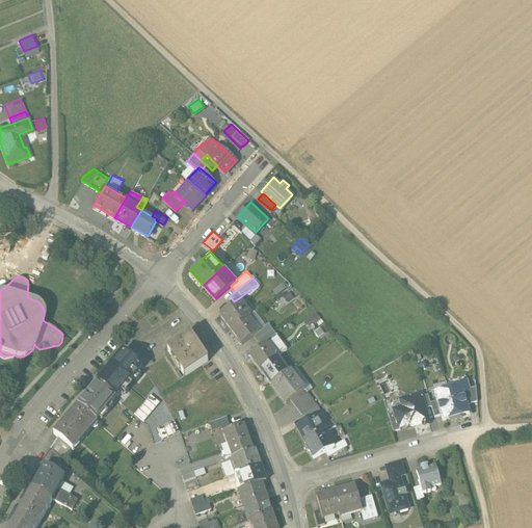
[(284,279),(274,286),(278,291),(288,284),(284,279)]
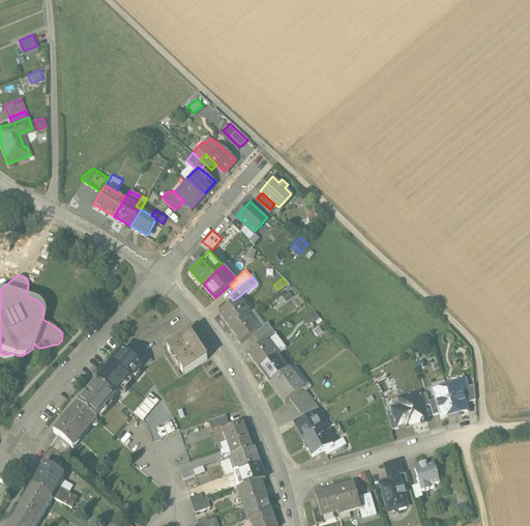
[(286,296),(293,293),(291,286),(284,289),(286,296)]
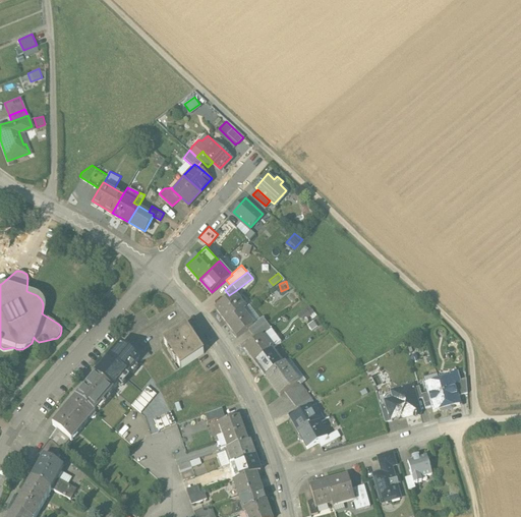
[(215,306),(226,321),(242,308),(246,305),(235,291),(229,295),(215,306)]
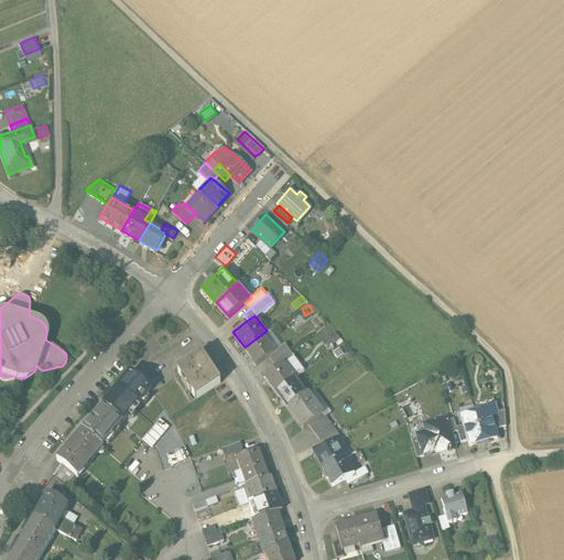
[(331,345),(344,340),(339,329),(326,334),(331,345)]
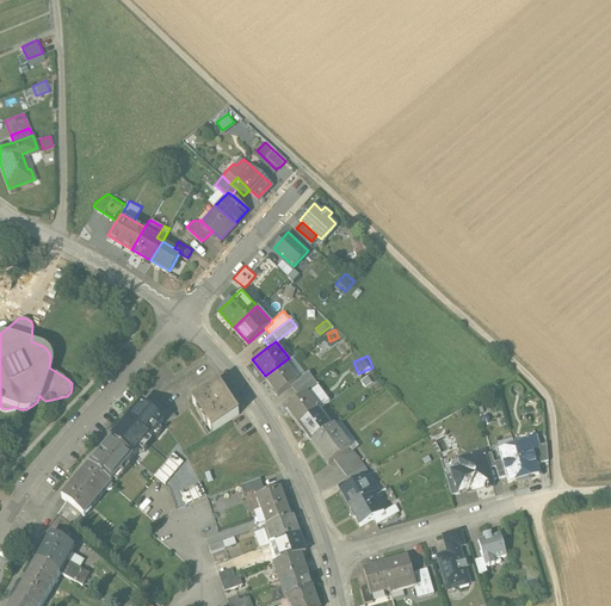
[(297,377),(284,362),(265,376),(278,393),(291,383),(292,382),(297,378),(297,377)]
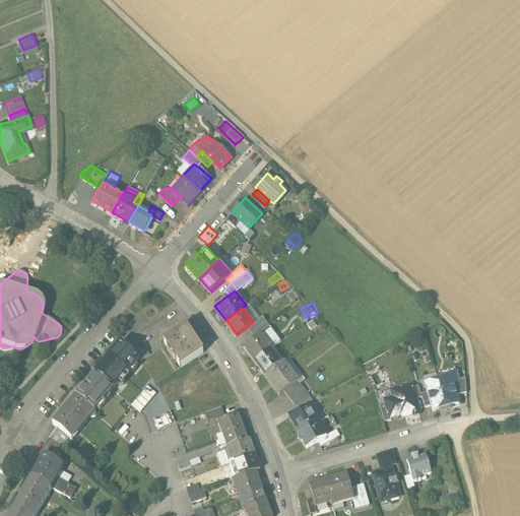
[(248,326),(252,331),(262,323),(267,319),(263,314),(253,321),(253,322),(249,325),(248,326)]
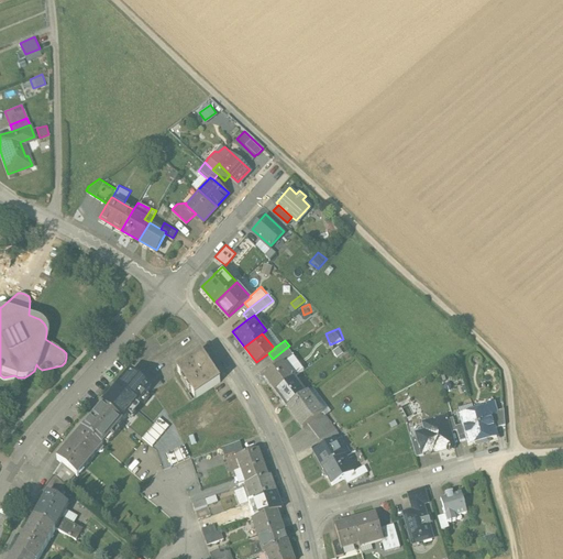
[(289,346),(284,350),(289,357),(283,362),(293,375),(305,366),(289,346)]
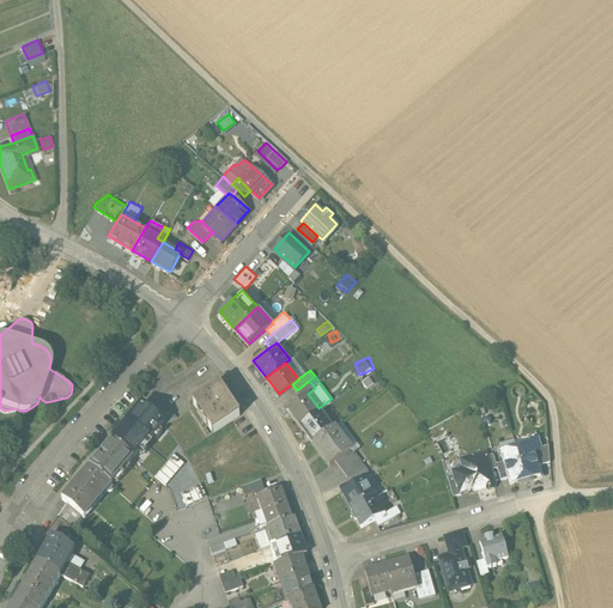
[(297,390),(302,396),(307,393),(308,394),(315,388),(309,381),(297,390)]
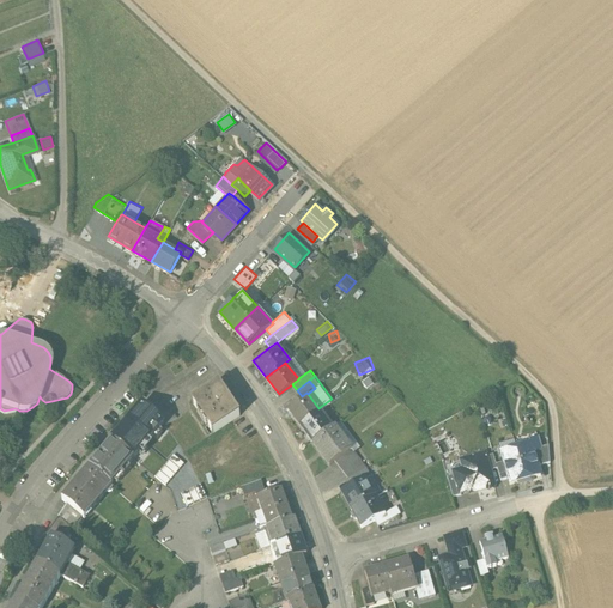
[(219,382),(193,400),(213,430),(240,412),(219,382)]
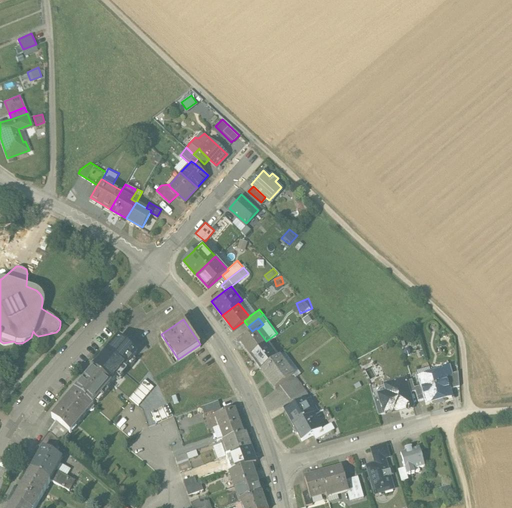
[(240,340),(250,353),(266,341),(257,329),(256,328),(252,331),(240,340)]
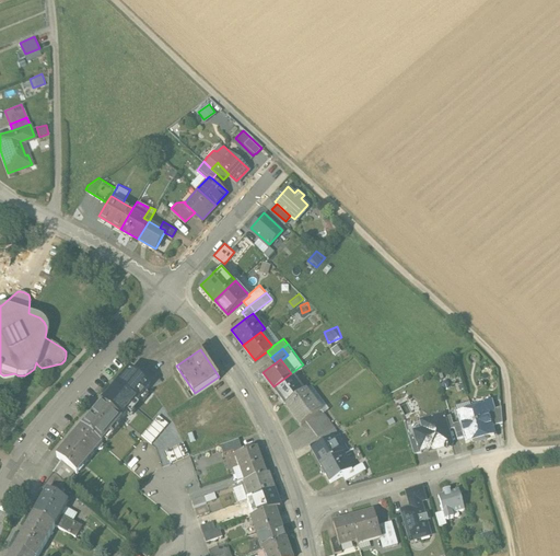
[(144,360),(131,368),(150,383),(151,386),(162,379),(154,369),(153,370),(149,365),(148,366),(144,360)]
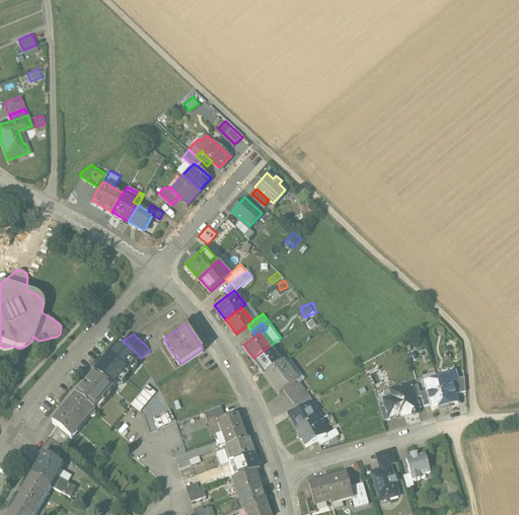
[(95,371),(114,386),(139,355),(122,341),(121,340),(95,371)]
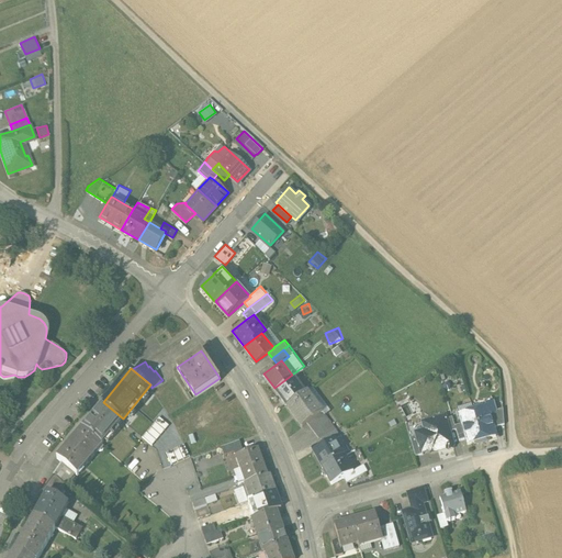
[(274,388),(287,403),(304,390),(292,375),(274,388)]
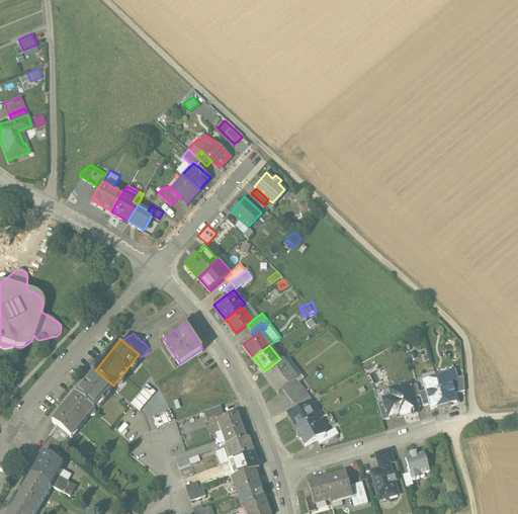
[(305,375),(288,353),(282,357),(299,379),(305,375)]
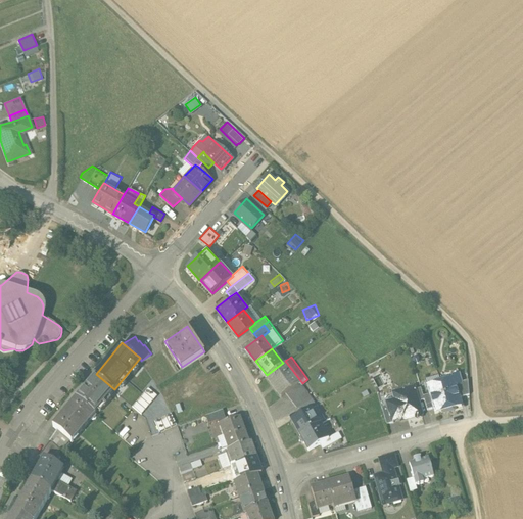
[(285,361),(283,363),(267,375),(278,389),(281,386),(296,375),(285,361)]
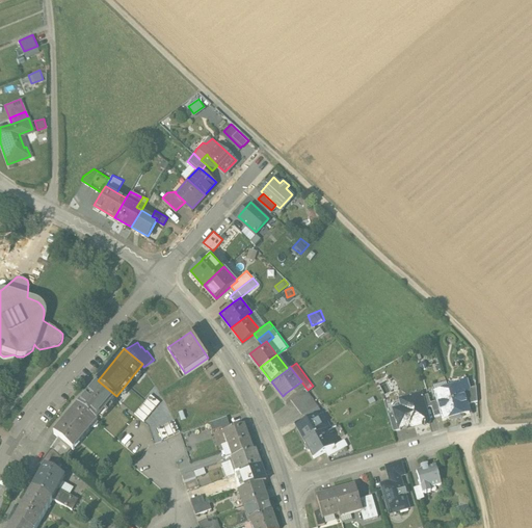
[(460,383),(448,387),(456,414),(470,411),(467,402),(463,390),(470,388),(470,387),(467,378),(459,380),(460,383)]
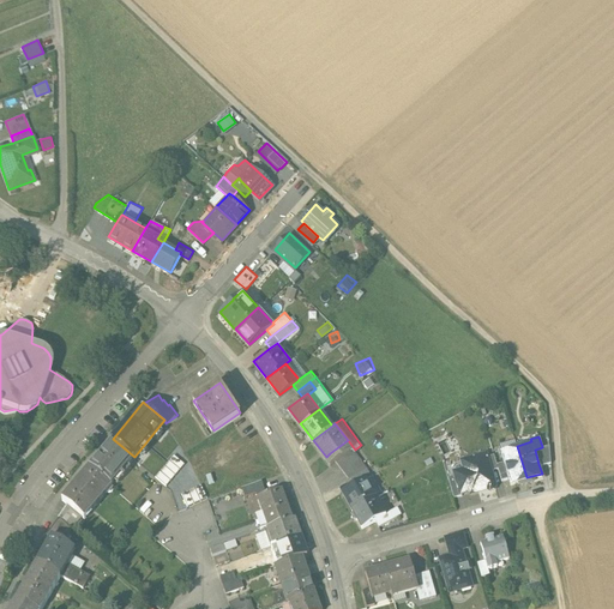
[(113,439),(90,465),(109,482),(110,483),(134,457),(113,439)]
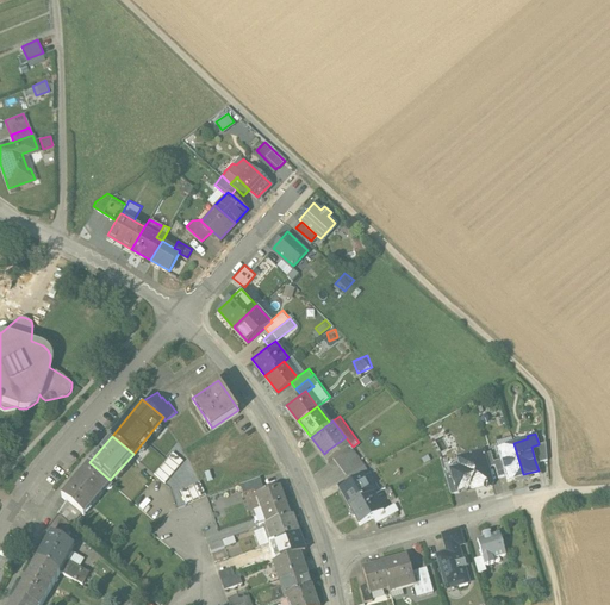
[(365,463),(346,437),(328,450),(346,474),(348,473),(365,463)]
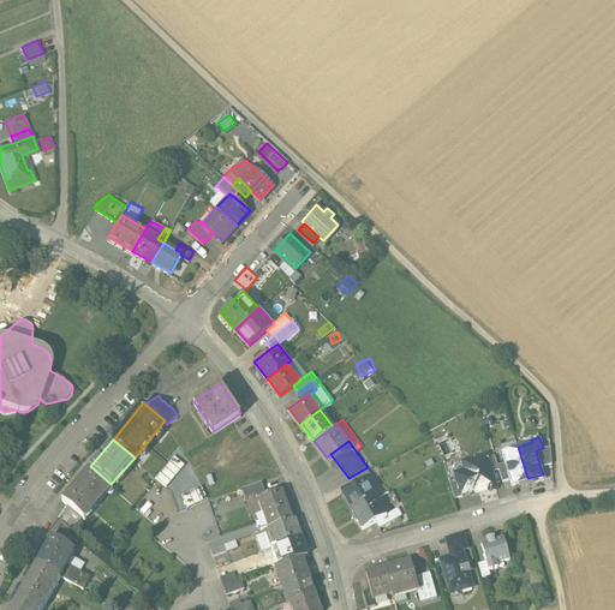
[(536,450),(539,465),(551,461),(550,444),(543,447),(543,448),(536,450)]
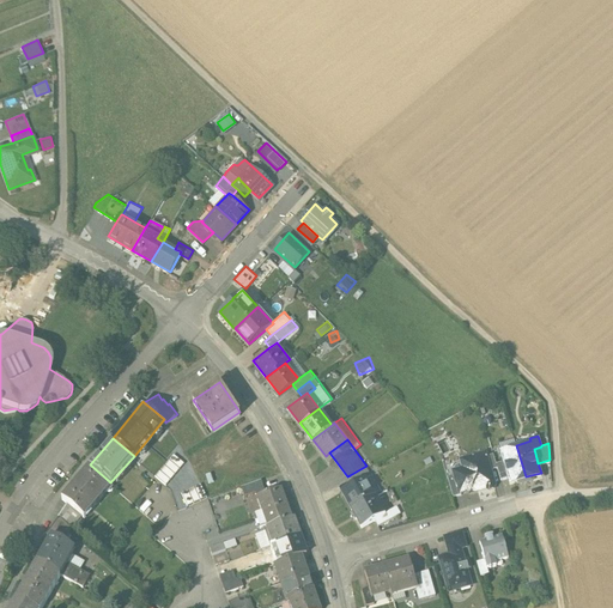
[(510,481),(526,476),(516,445),(501,450),(503,458),(508,475),(510,481)]
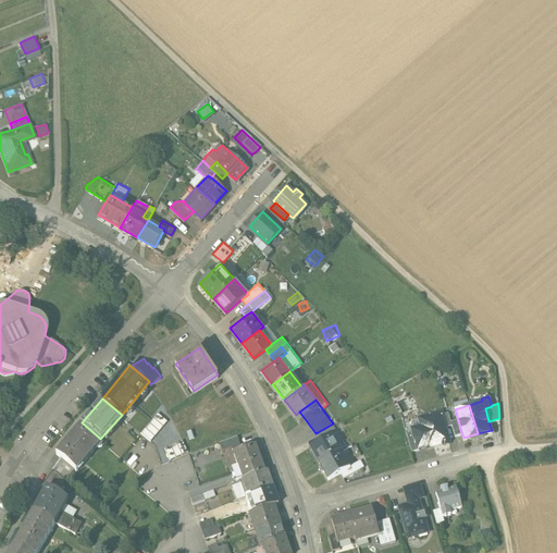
[(442,413),(441,409),(419,416),(421,424),(412,427),(412,430),(418,446),(419,445),(433,442),(433,443),(442,441),(444,443),(448,442),(449,439),(445,425),(442,413)]
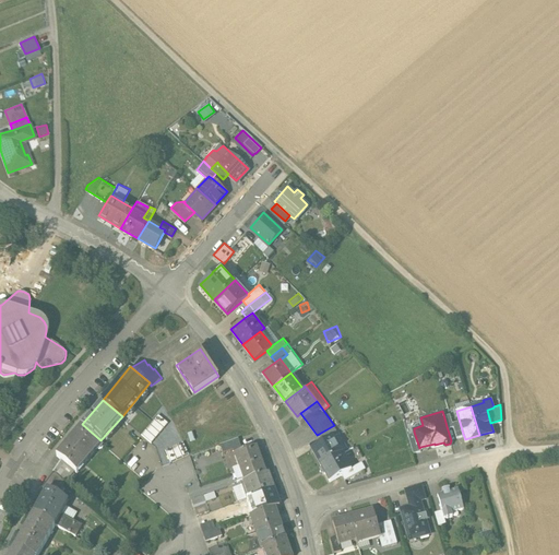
[(142,432),(151,440),(168,421),(158,412),(142,432)]
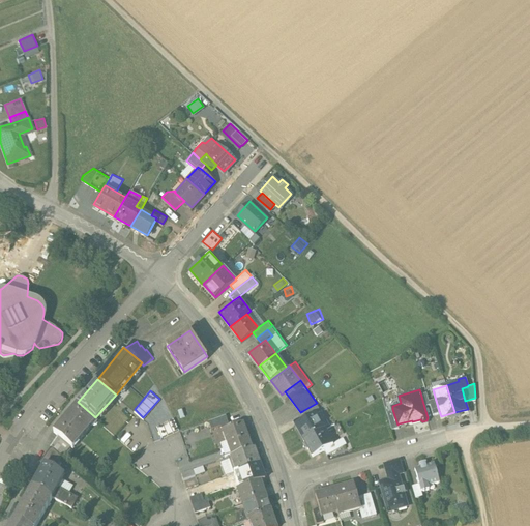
[(427,390),(420,392),(423,404),(430,403),(429,399),(427,390)]
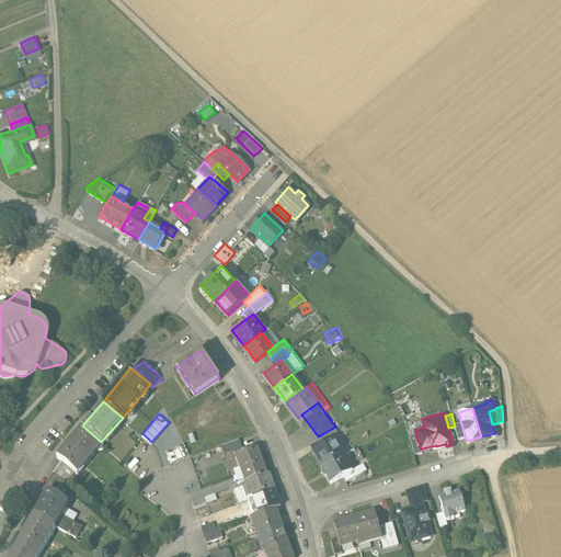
[(460,420),(454,422),(455,427),(458,438),(465,435),(460,420)]
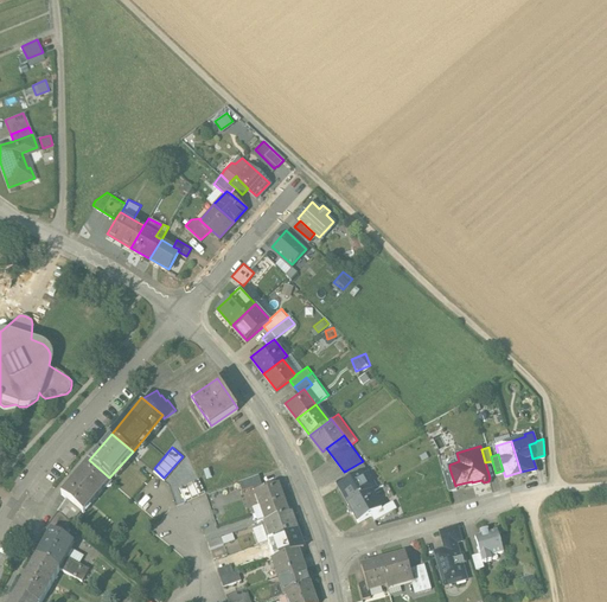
[(102,484),(108,476),(89,460),(62,492),(66,495),(82,508),(84,510),(82,507),(88,500),(90,503),(104,486),(102,484)]
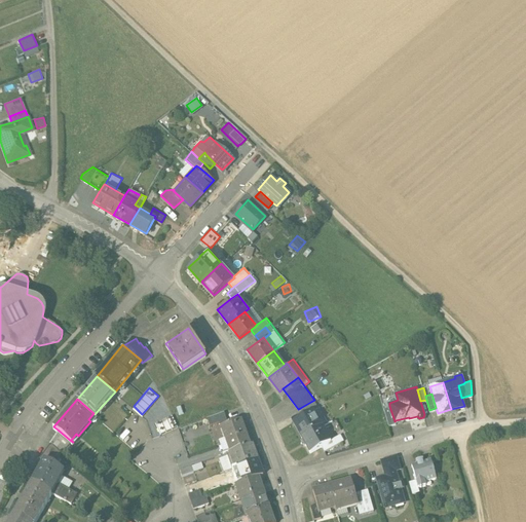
[(318,407),(314,400),(300,408),(303,414),(312,409),(312,410),(318,407)]
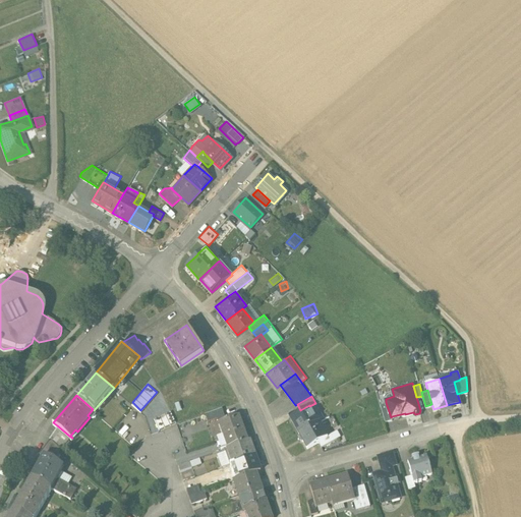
[(391,417),(386,402),(381,403),(385,420),(392,418),(392,416),(391,417)]
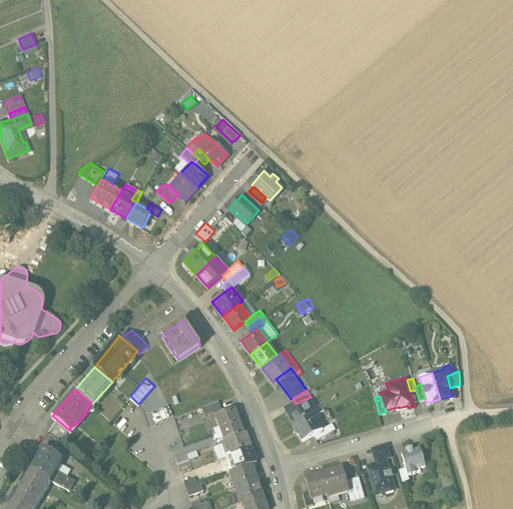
[(286,410),(295,425),(313,414),(305,400),(305,399),(296,404),(286,410)]
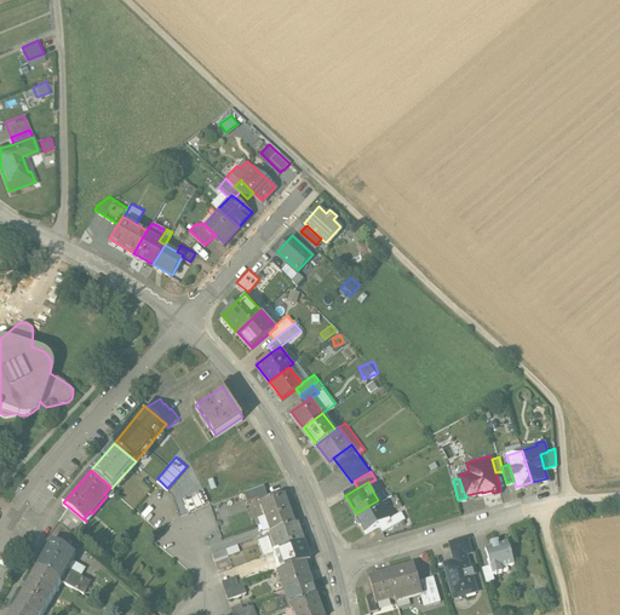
[(258,495),(260,501),(269,498),(264,483),(244,489),(247,500),(258,495)]
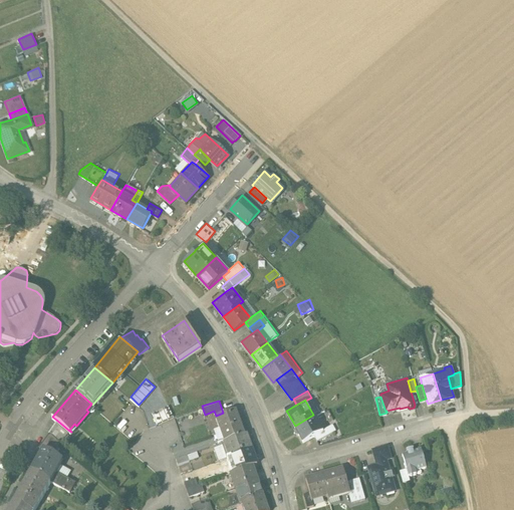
[(157,422),(174,415),(168,404),(152,412),(157,422)]
